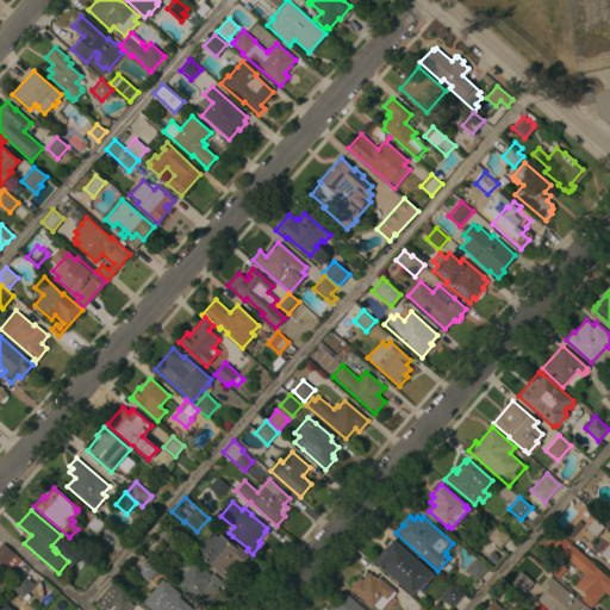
[(596,537),(585,528),(593,517),(604,527),(596,537)]
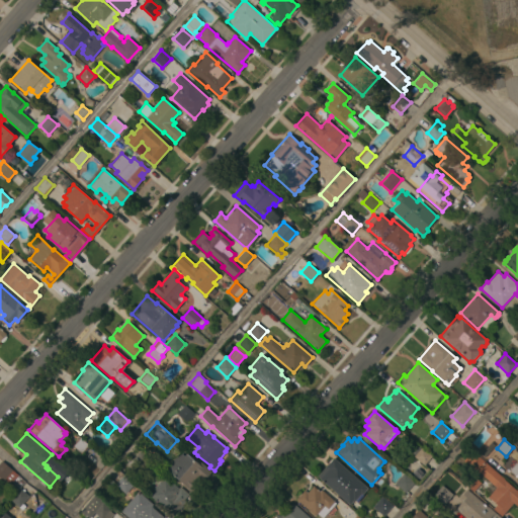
[(424,465),(414,456),(422,447),(432,456),(424,465)]
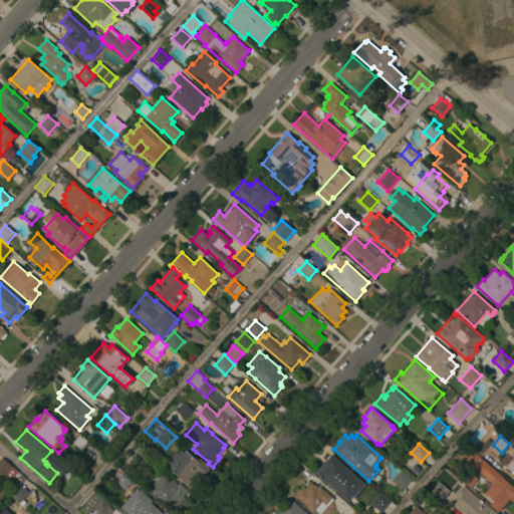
[(132,456),(140,447),(153,458),(145,467),(132,456)]
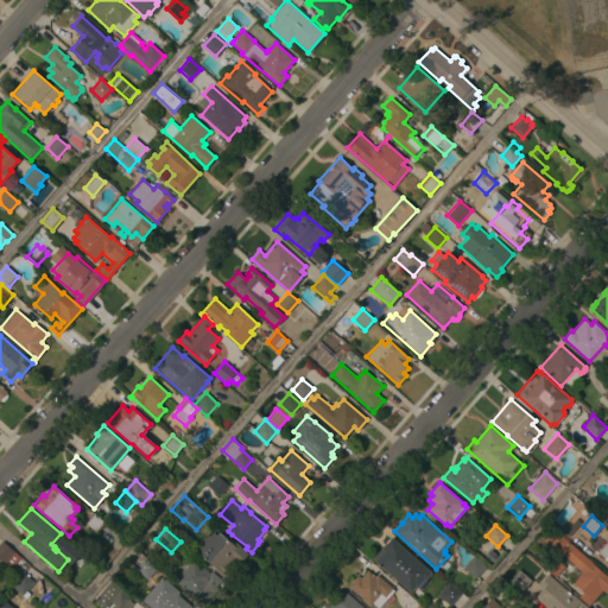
[(593,562),(591,563),(606,576),(607,575),(607,595),(602,590),(588,607),(578,597),(583,593),(572,583),(582,572),(559,552),(558,553),(544,540),(555,530),(593,562)]
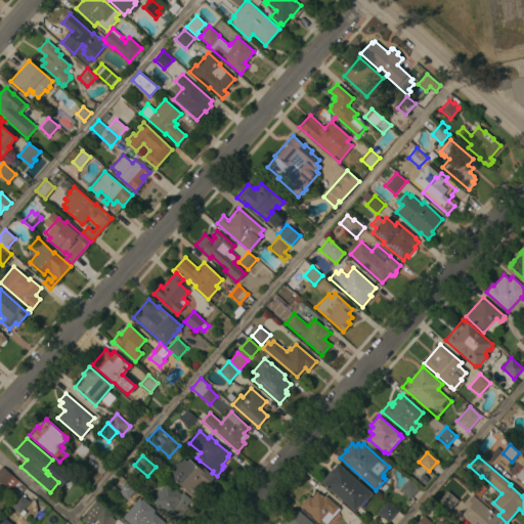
[(179,460),(181,462),(183,459),(186,462),(188,459),(197,466),(199,464),(220,482),(215,488),(211,485),(203,494),(205,496),(200,503),(167,474),(179,460)]
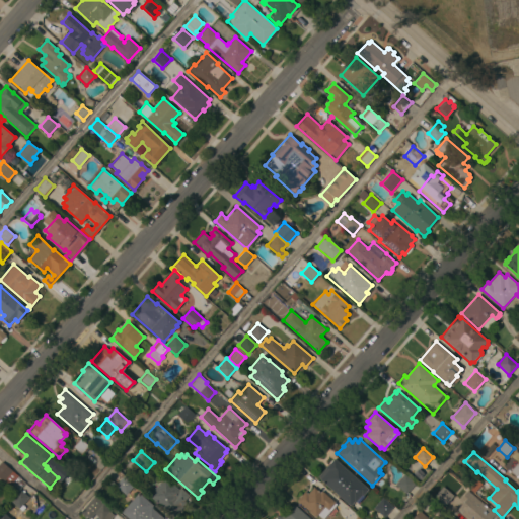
[(368,489),(363,496),(364,497),(358,503),(356,502),(356,503),(354,501),(350,506),(320,479),(318,476),(334,458),(368,489)]
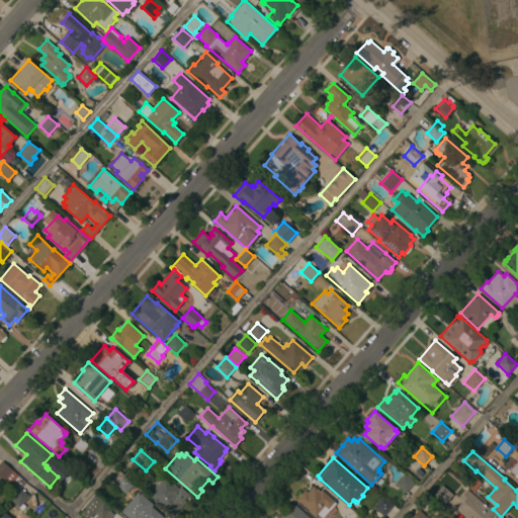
[(18,476),(9,486),(0,478),(0,461),(1,460),(18,476)]
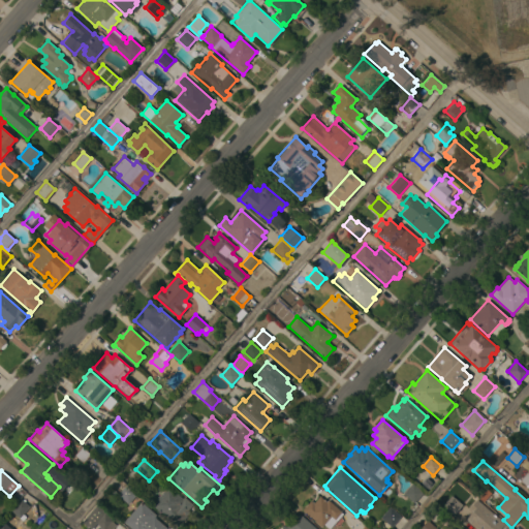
[(528,486),(527,485),(526,486),(520,480),(528,471),(528,472),(528,486)]
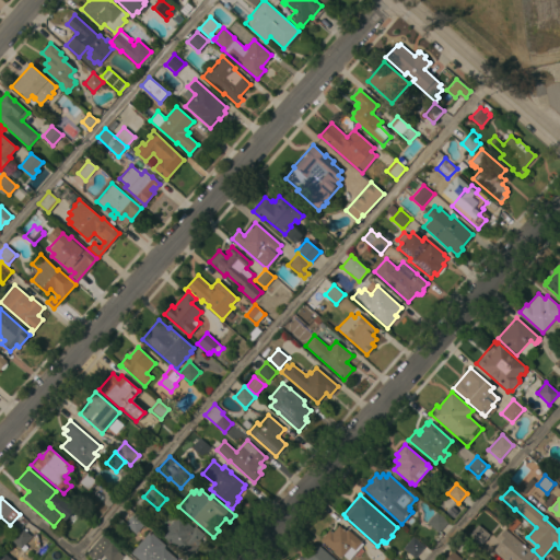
[(427,523),(436,511),(448,521),(438,533),(427,523)]
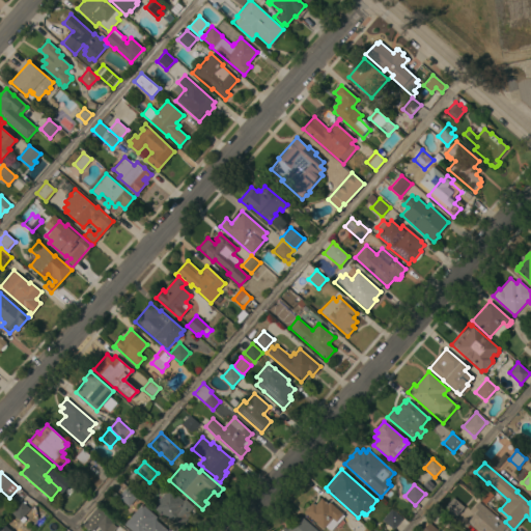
[(485,504),(472,493),(478,484),(482,487),(483,486),(493,495),(485,504)]
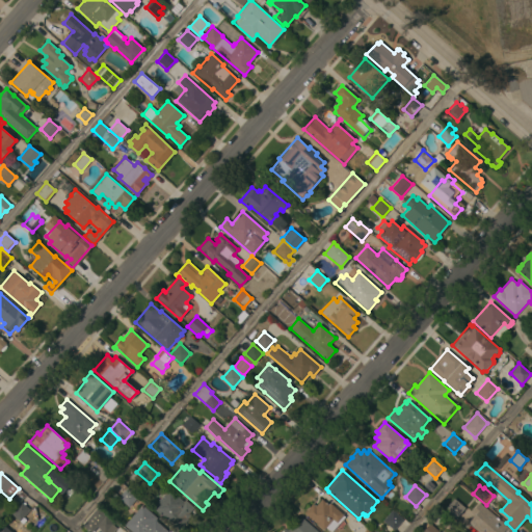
[(117,498),(127,486),(138,496),(129,507),(117,498)]
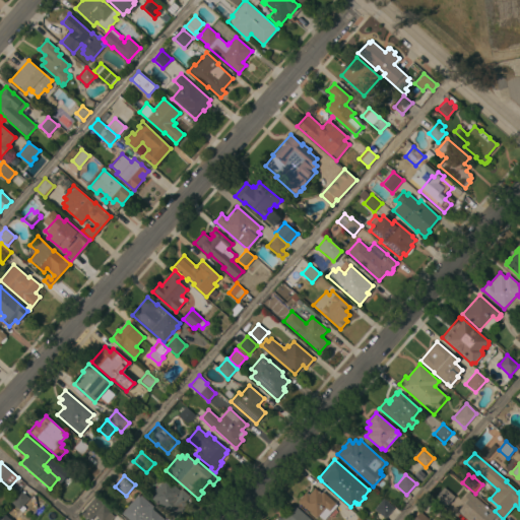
[(149,496),(151,495),(149,493),(159,482),(160,483),(167,477),(173,482),(172,483),(180,491),(182,489),(190,496),(185,502),(186,504),(183,507),(184,508),(174,518),(149,496)]
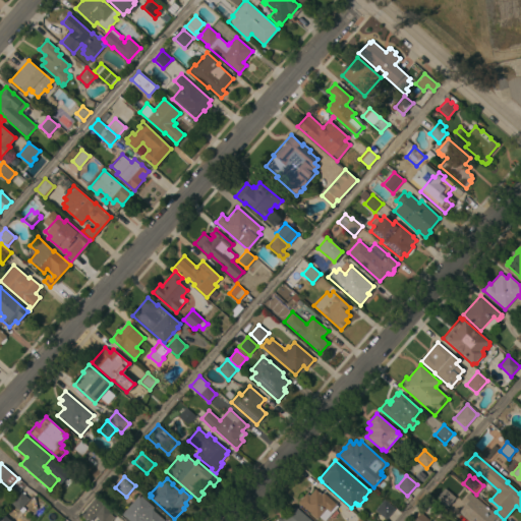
[(298,503),(305,494),(308,496),(315,488),(322,495),(324,493),(337,504),(336,505),(338,506),(325,520),(320,517),(316,519),(298,503)]
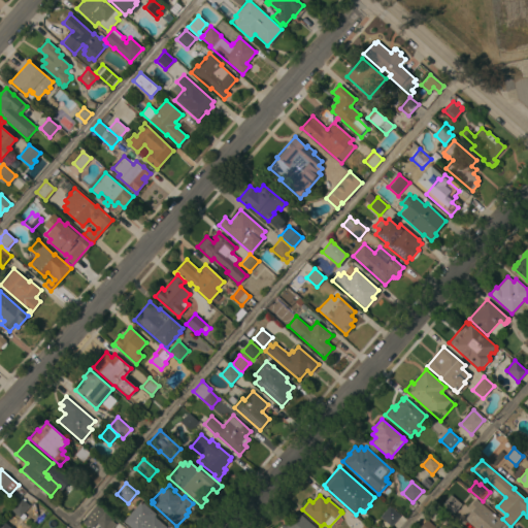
[(440,505),(452,514),(460,502),(449,495),(440,505)]
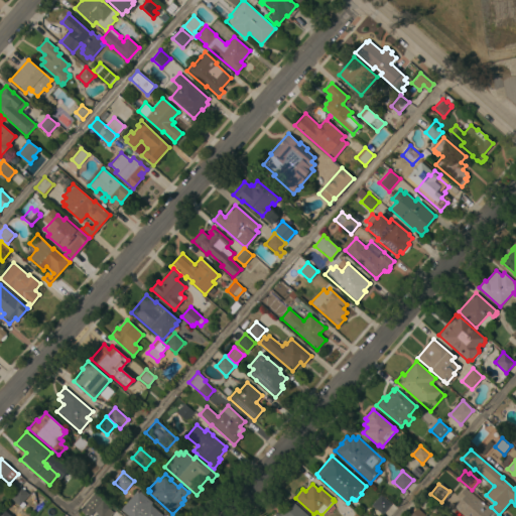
[(19,486),(29,494),(22,502),(25,504),(22,508),(19,505),(19,506),(10,497),(19,486)]
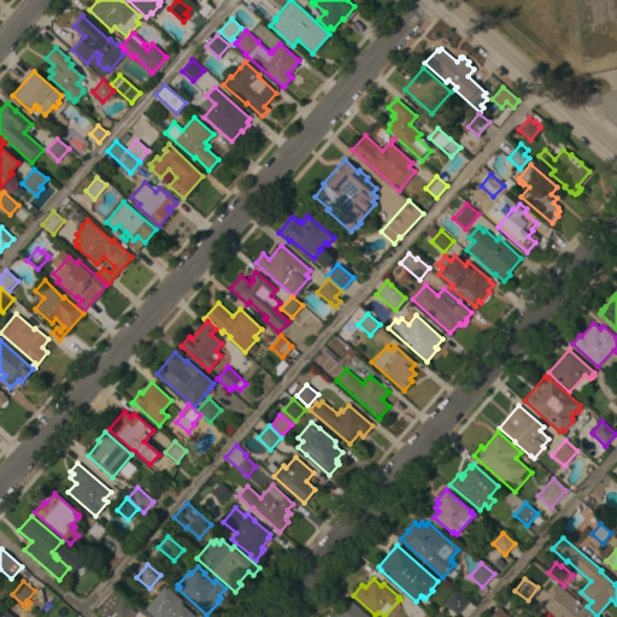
[(595,616),(556,616),(542,605),(548,598),(545,595),(550,591),(556,583),(581,606),(582,605),(595,616)]
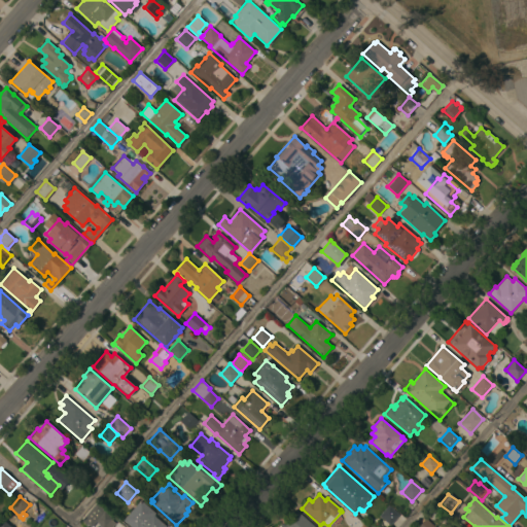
[(131,526),(123,520),(141,499),(155,513),(153,515),(166,526),(165,526),(131,526)]
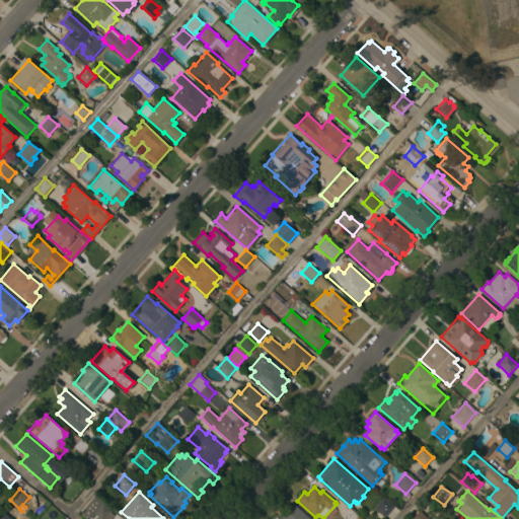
[(94,496),(112,510),(110,512),(114,515),(110,518),(99,518),(94,514),(89,518),(85,516),(84,517),(81,514),(82,513),(81,512),(94,496)]
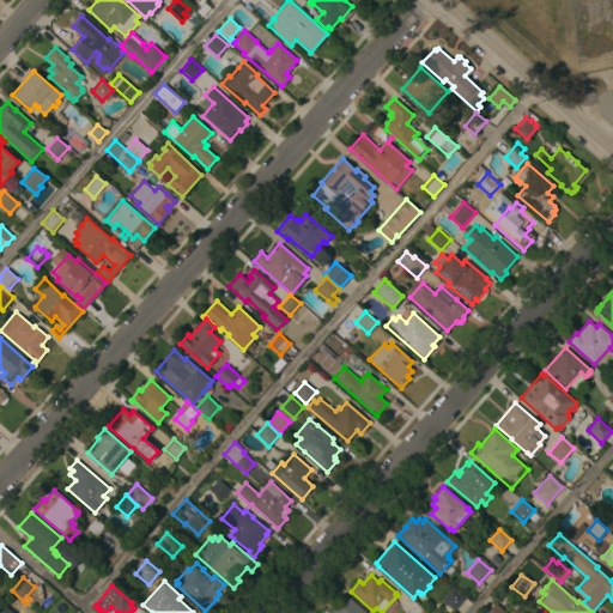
[(453,587),(465,599),(454,611),(441,600),(453,587)]
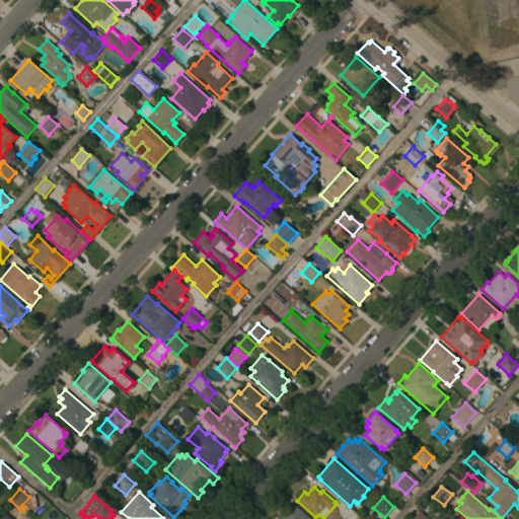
[(274,518),(278,515),(281,517),(292,504),(295,507),(296,506),(310,518),(274,518)]
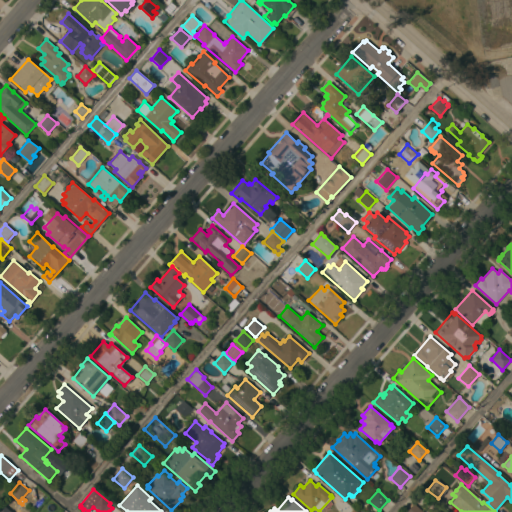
[(0,511),(1,511),(3,511),(0,509),(0,507),(8,499),(14,505),(9,511),(10,511),(0,511)]
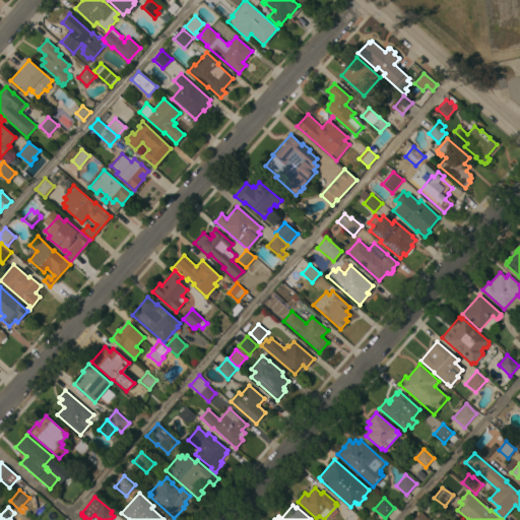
[(431,519),(411,519),(419,511),(431,519)]
